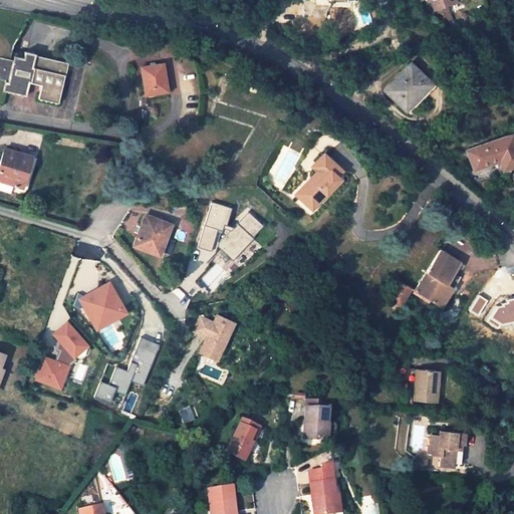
[(429,0),(433,9),(437,8),(437,10),(443,12),(444,15),(450,13),(447,3),(456,0),(455,0),(429,0)]
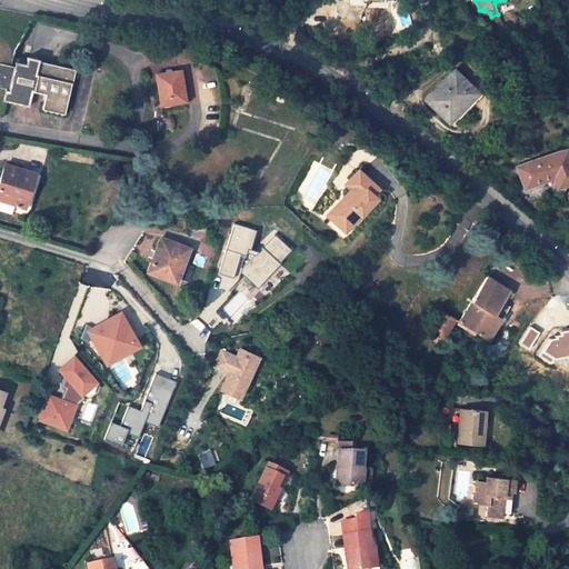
[(39,61),(39,60),(27,57),(25,63),(15,61),(13,67),(0,62),(0,87),(6,88),(2,100),(29,106),(32,91),(46,93),(42,109),(63,113),(73,69),(39,61)]
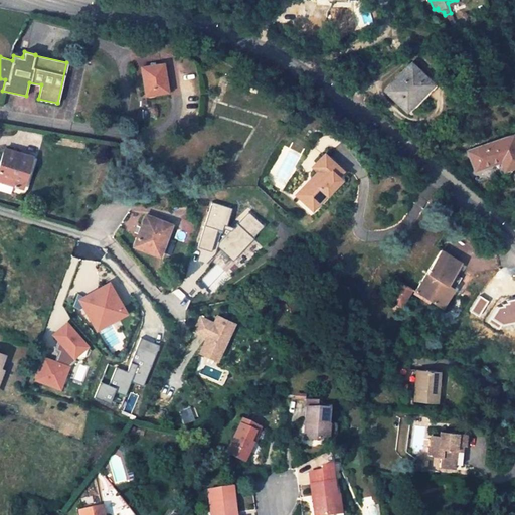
[(346,71),(349,70),(350,69),(351,68),(351,66),(351,64),(350,62),(348,60),(346,60),(344,60),(342,61),(341,62),(340,64),(340,66),(340,67),(341,68),(342,70),(344,71),(346,71)]
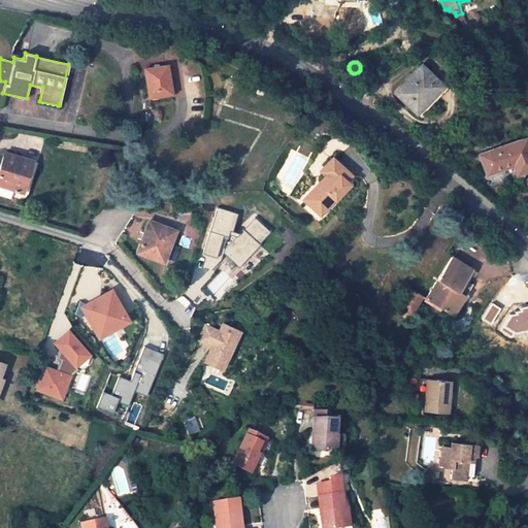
[(442,85),(420,63),(393,91),(416,112),(442,85)]
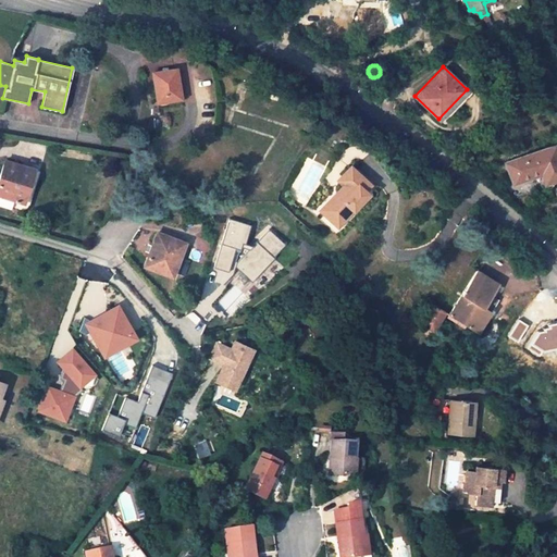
[(178,87),(175,69),(152,73),(158,102),(180,98),(177,87),(178,87)]
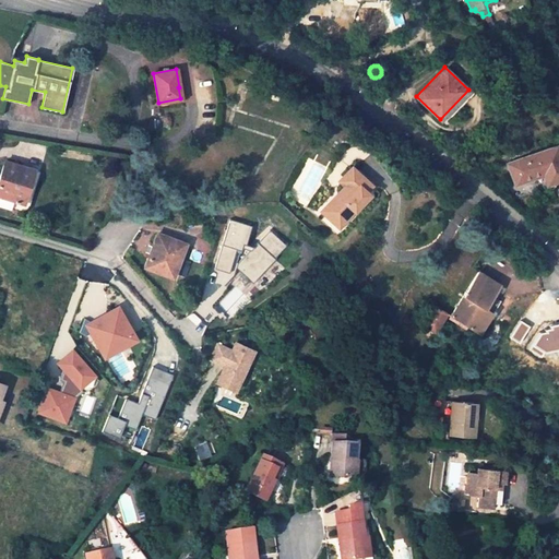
[(311,115),(306,126),(312,129),(317,118),(311,115)]
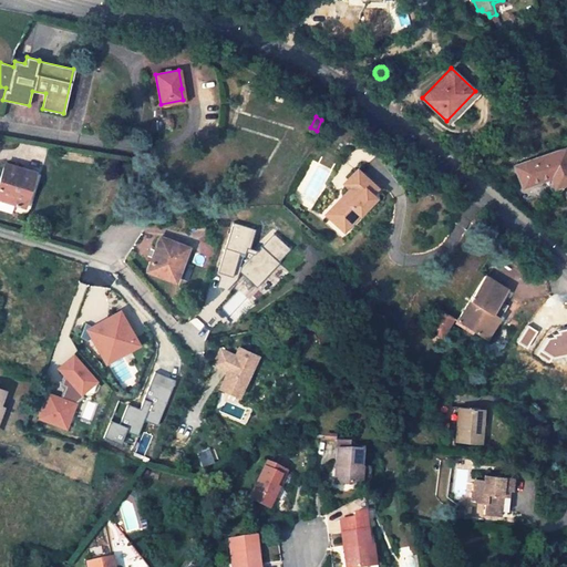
[(290,148),(284,145),(269,167),(276,172),(290,148)]
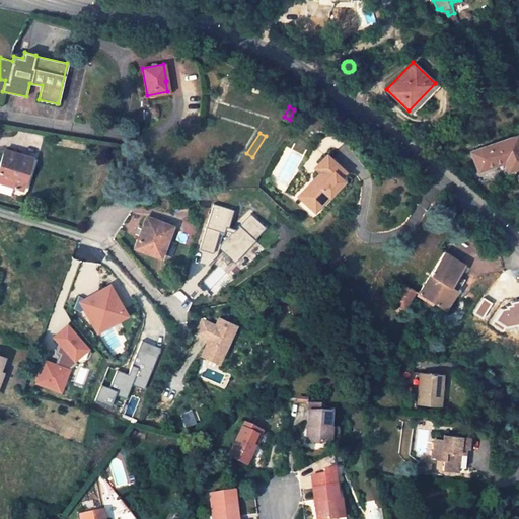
[(503,162),(507,172),(518,166),(518,144),(516,135),(470,152),(478,171),(503,162)]
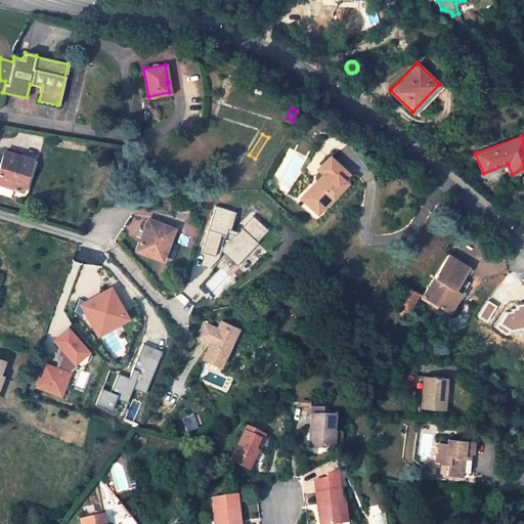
[(31,160),(4,150),(0,164),(0,183),(22,190),(25,178),(31,160)]
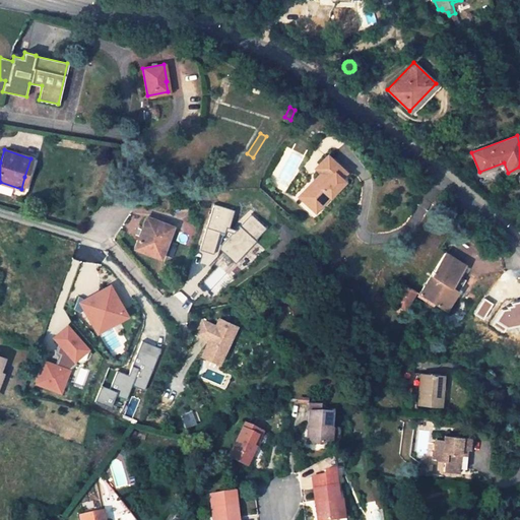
[(322,170),(316,178),(320,188),(310,200),(323,210),(343,187),(339,184),(350,171),(328,151),(320,160),(326,166),(322,170)]
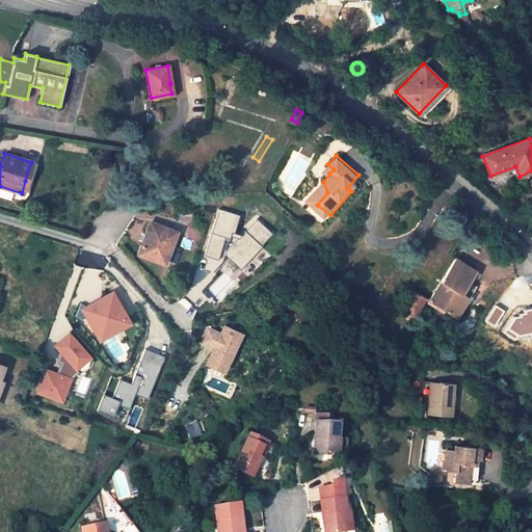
[(37,164),(31,162),(25,181),(31,183),(37,164)]
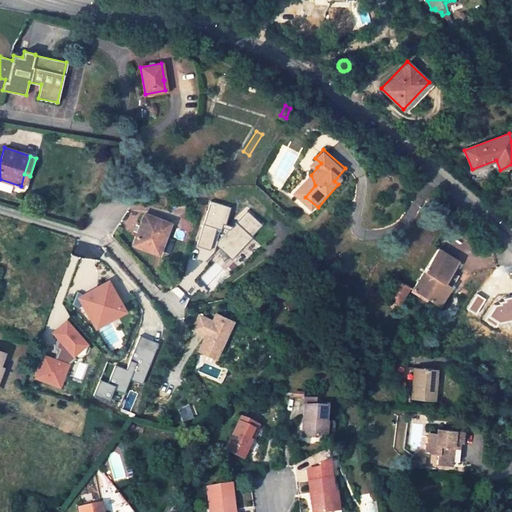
[(315,158),(312,162),(317,167),(321,163),(315,158)]
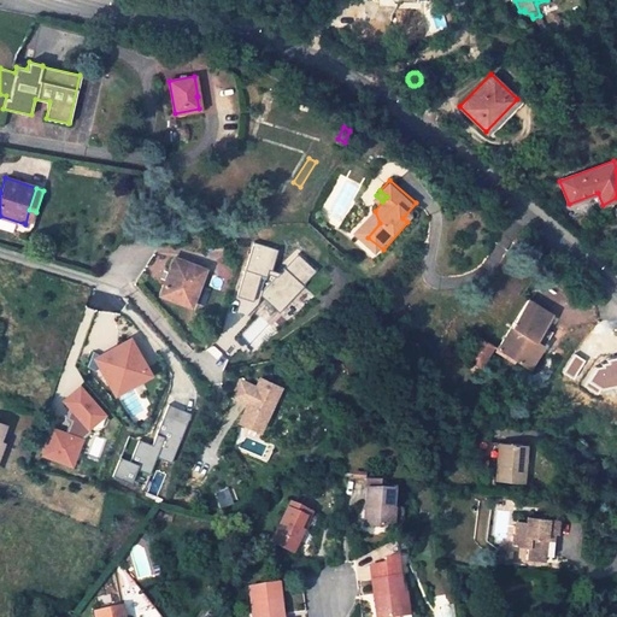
[(369,217),(359,229),(368,238),(380,223),(375,211),(369,217)]
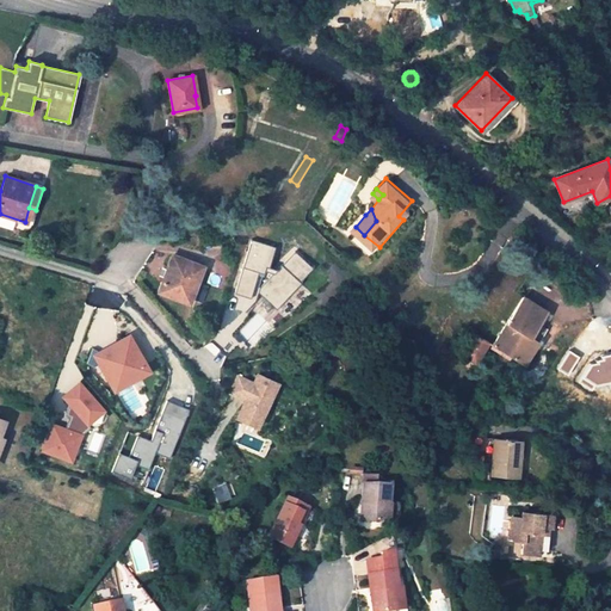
[(250,240),(233,306),(251,310),(254,297),(252,296),(257,275),(266,277),(273,246),(250,240)]
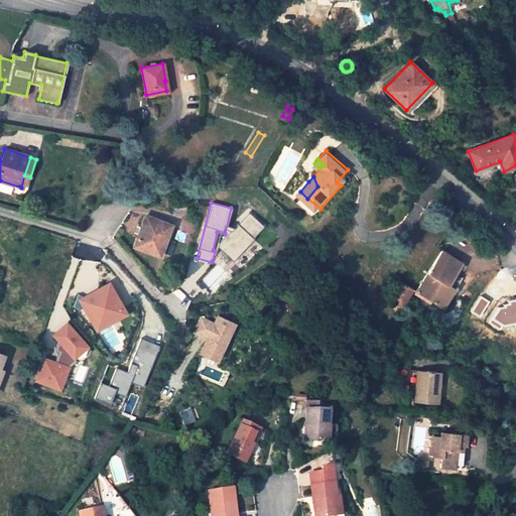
[(218,247),(234,261),(264,227),(249,213),(218,247)]
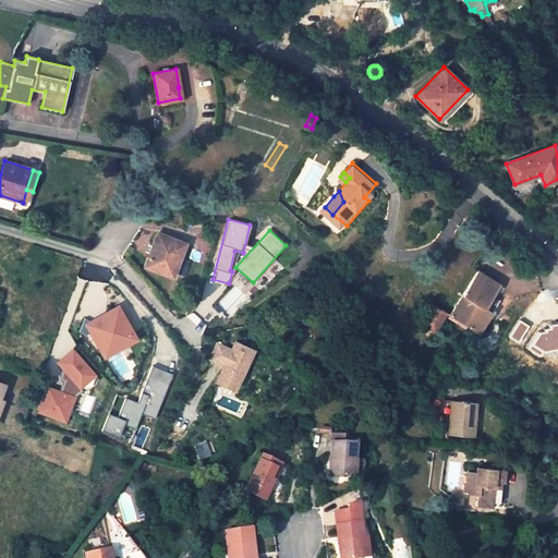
[(172,277),(184,243),(156,233),(144,266),(172,277)]
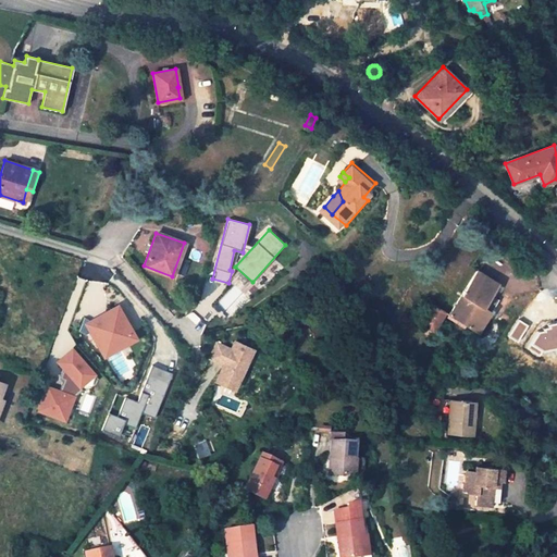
[(502,286),(477,270),(449,314),(466,325),(477,332),(497,299),(494,297),(502,286)]
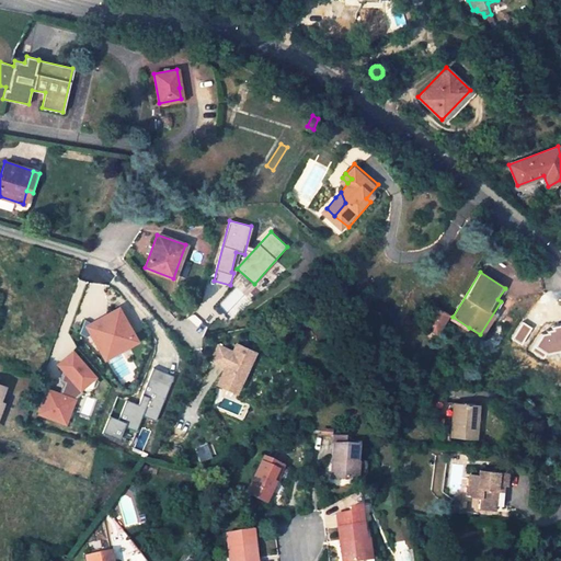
[(445,312),(435,306),(423,324),(435,332),(447,313),(445,312)]
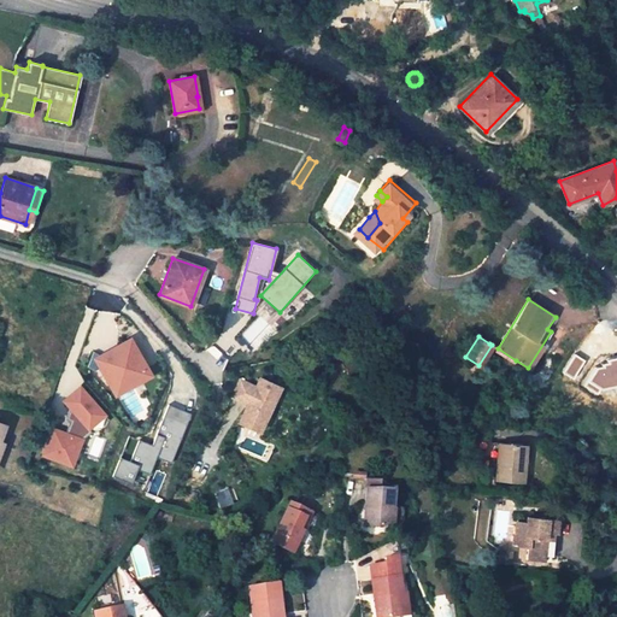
[(104,358),(99,366),(111,388),(147,368),(135,348),(133,350),(128,342),(116,350),(109,362),(104,358)]
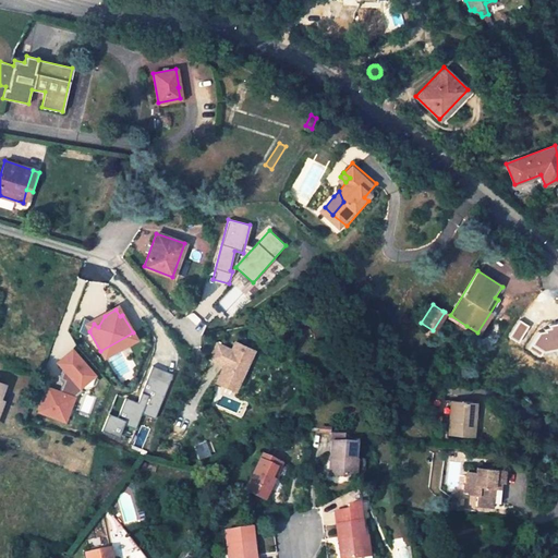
[(98,327),(105,316),(93,323),(94,324),(98,327)]
